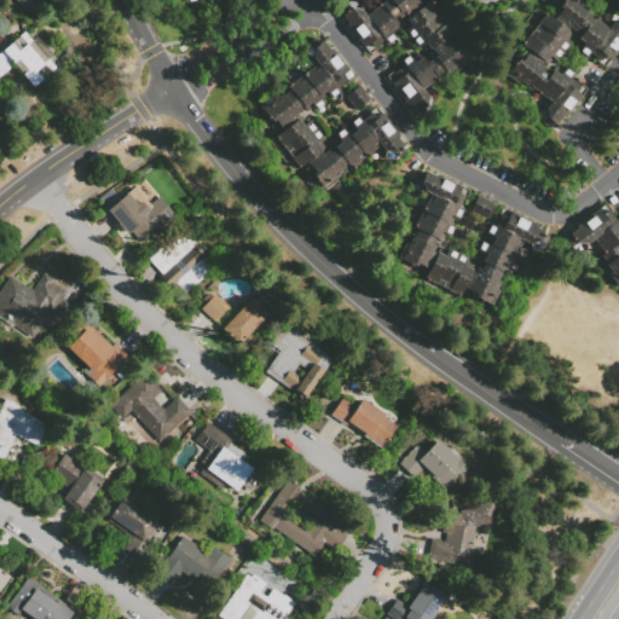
[(3,0),(3,1),(1,0),(41,0),(28,15),(13,0),(3,0)]
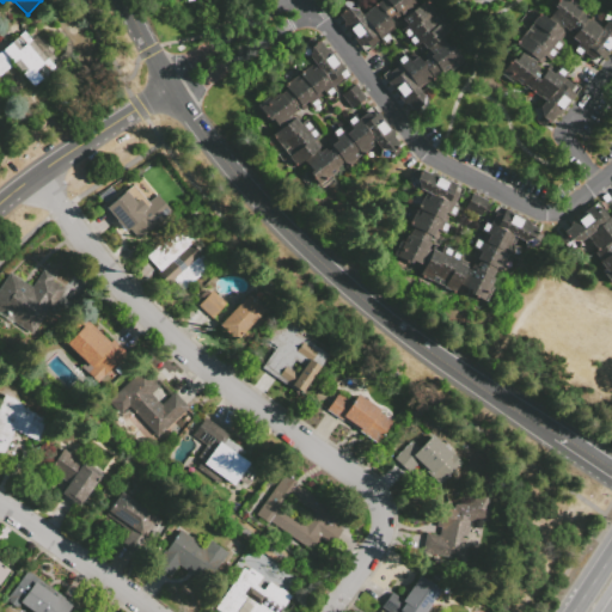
[(412,114),(405,104),(403,105),(380,75),(387,71),(389,72),(397,66),(393,61),(404,54),(409,60),(416,55),(422,65),(428,61),(416,46),(412,48),(398,30),(402,28),(397,22),(402,18),(399,14),(393,18),(391,16),(387,19),(395,29),(387,34),(390,37),(380,44),(378,41),(368,47),(371,49),(363,55),(341,25),(343,23),(337,14),(341,12),(337,7),(346,1),(356,2),(356,10),(361,14),(380,0),(411,0),(416,6),(423,0),(447,31),(440,37),(447,48),(451,46),(463,61),(444,75),(440,71),(417,89),(428,103),(412,114)]
